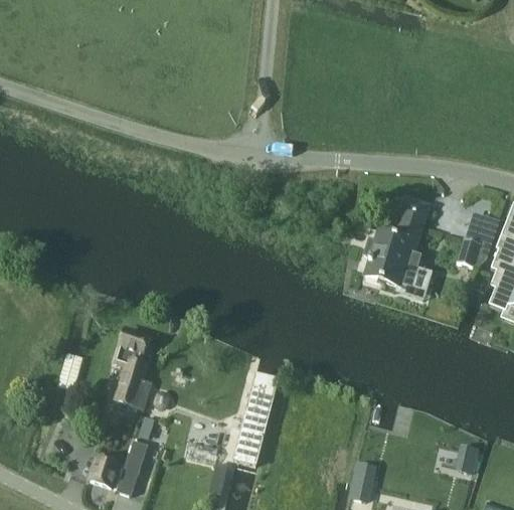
[(371,251),(364,274),(399,285),(400,280),(411,284),(416,266),(410,264),(425,215),(429,205),(406,198),(403,208),(395,234),(377,229),(375,237),(370,235),(366,250),(371,251)]
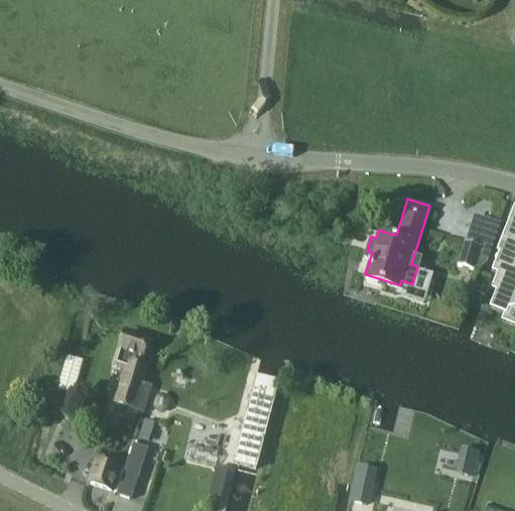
[(514,203),(501,234),(514,239),(514,203)]
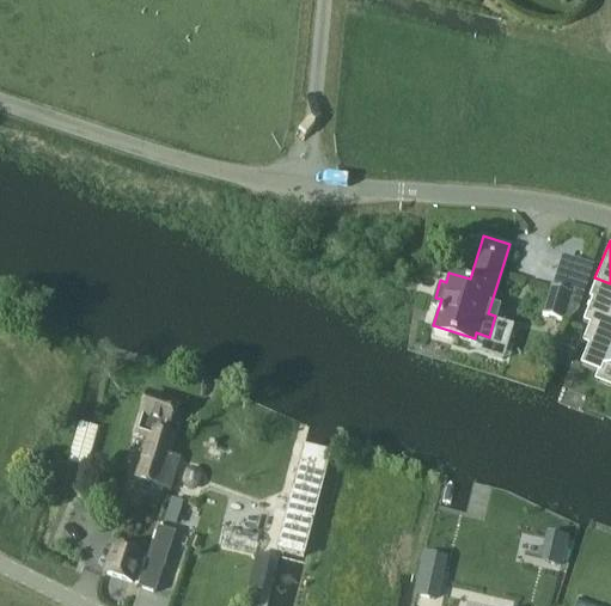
[(580,292),(549,282),(541,310),(564,317),(575,307),(580,292)]
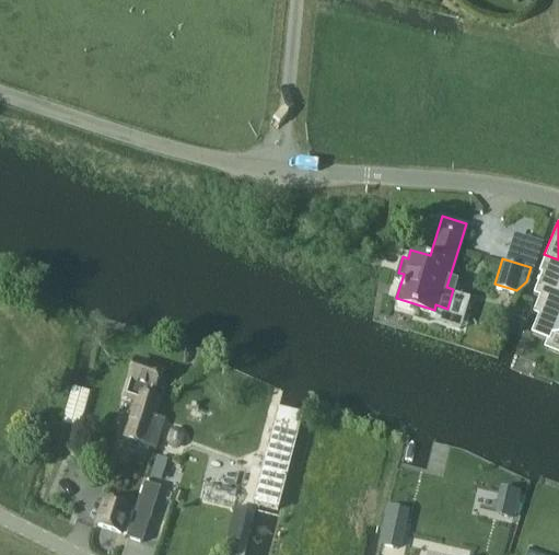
[(537,312),(531,330),(546,336),(549,330),(558,333),(558,282),(552,280),(554,276),(542,270),(533,291),(538,293),(532,310),(537,312)]
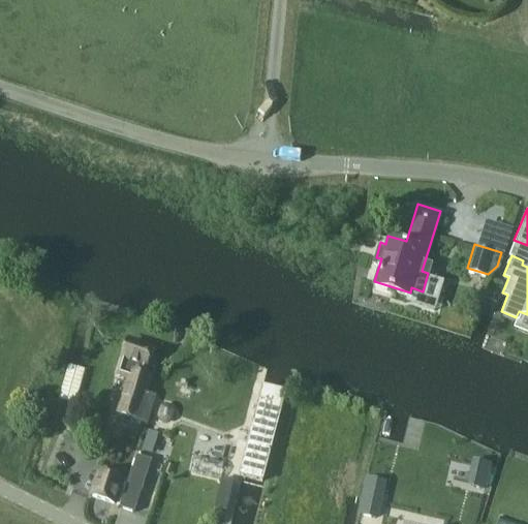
[(151,344),(128,337),(117,370),(128,374),(118,407),(145,417),(154,391),(148,389),(152,375),(142,371),(151,344)]
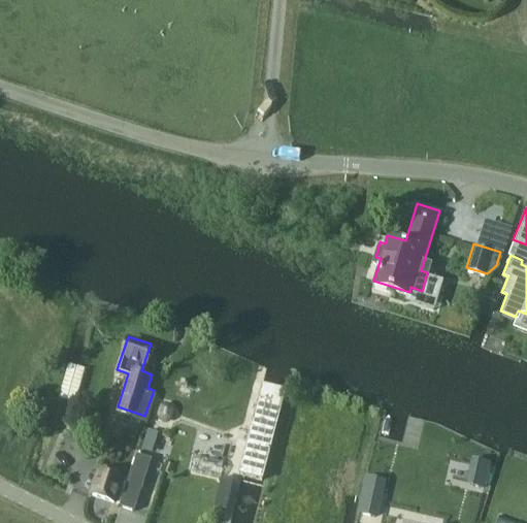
[(69,358),(66,379),(81,381),(85,360),(69,358)]
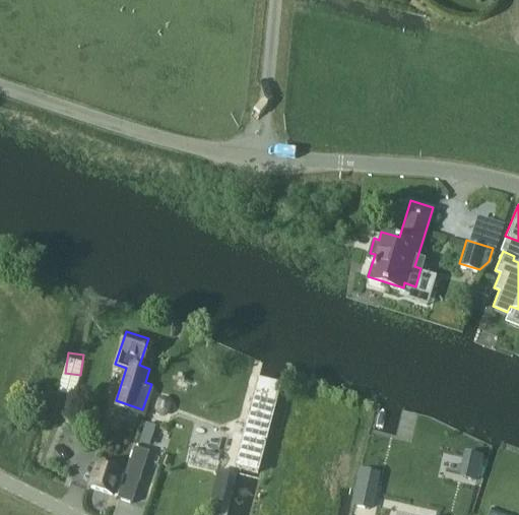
[(260,381),(237,470),(256,475),(279,387),(260,381)]
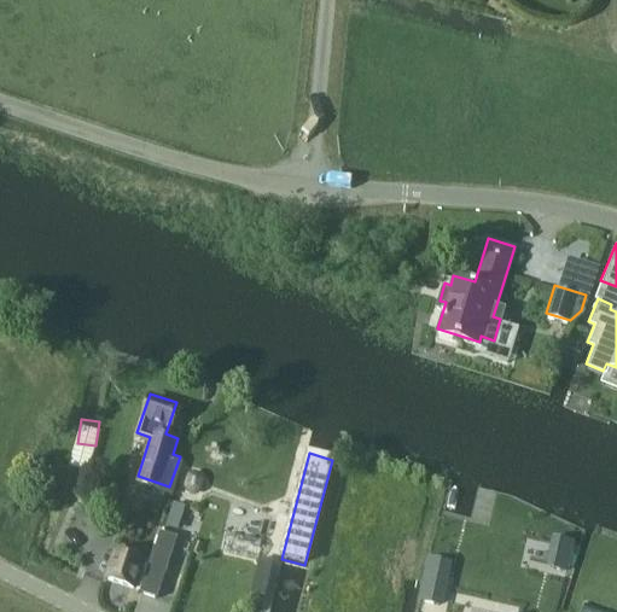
[(449,507),(448,518),(492,525),(494,516),(449,507)]
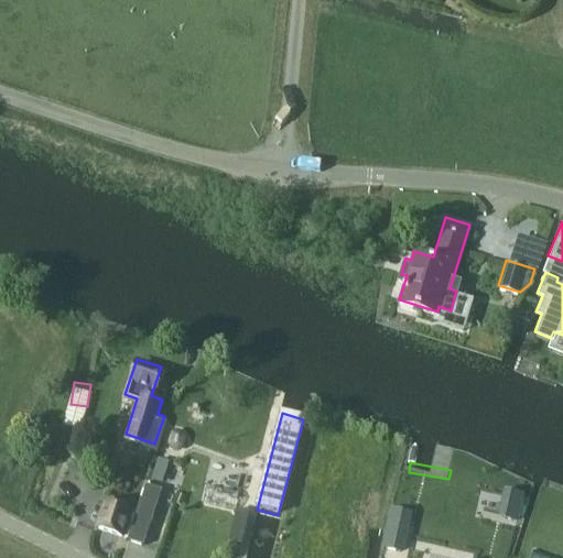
[(159,484),(145,481),(129,535),(141,539),(159,484)]
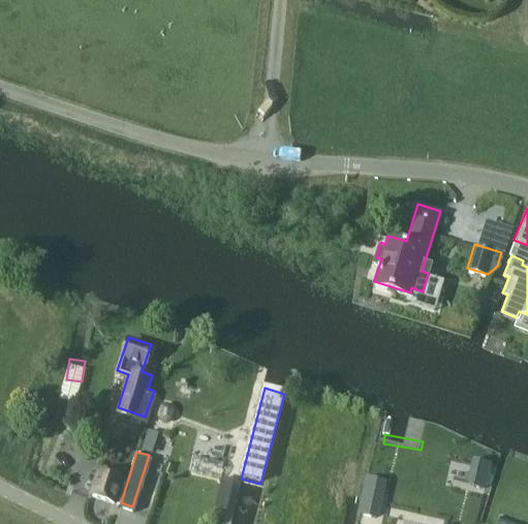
[(474,457),(469,482),(484,485),(489,461),(474,457)]
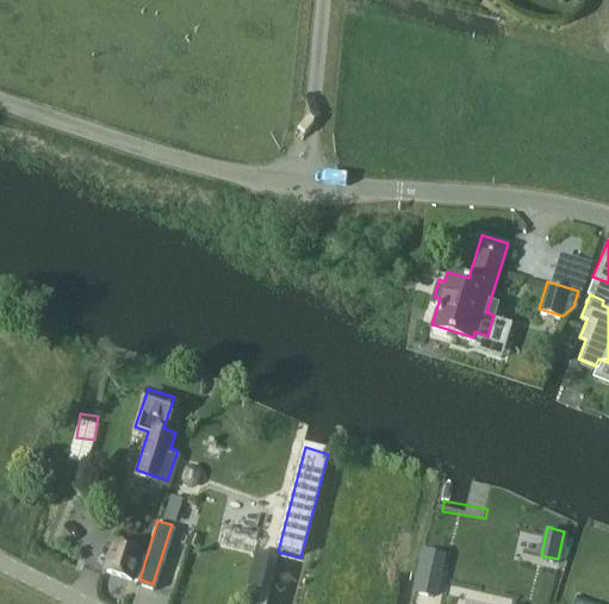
[(115,540),(105,567),(131,576),(140,548),(115,540)]
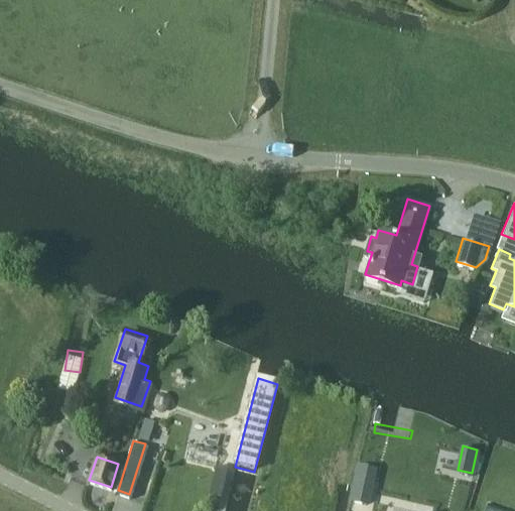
[(220,493),(226,465),(217,463),(211,491),(220,493)]
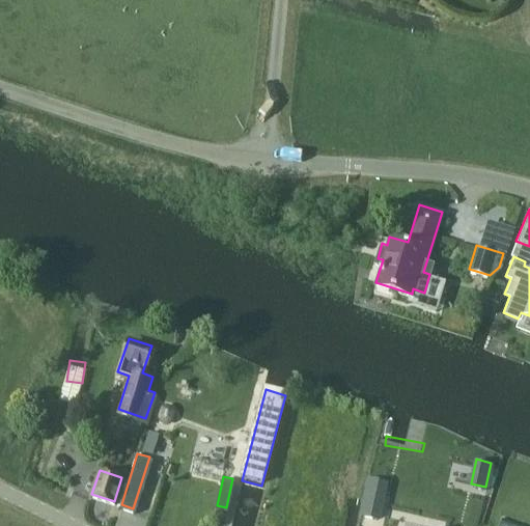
[(367,476),(359,513),(375,517),(384,479),(367,476)]
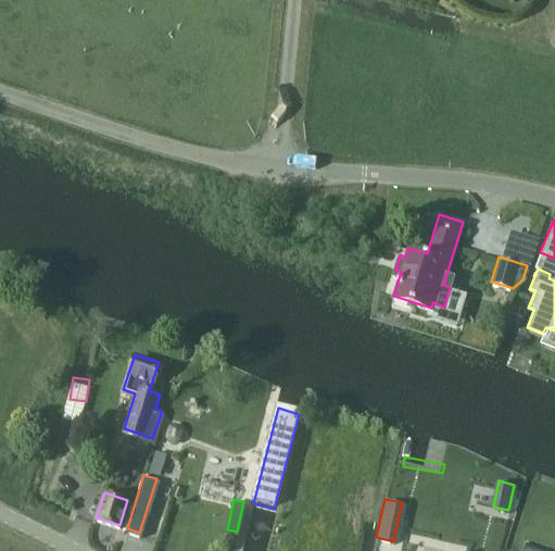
[(521,550),(554,550),(554,547),(528,537),(521,550)]
